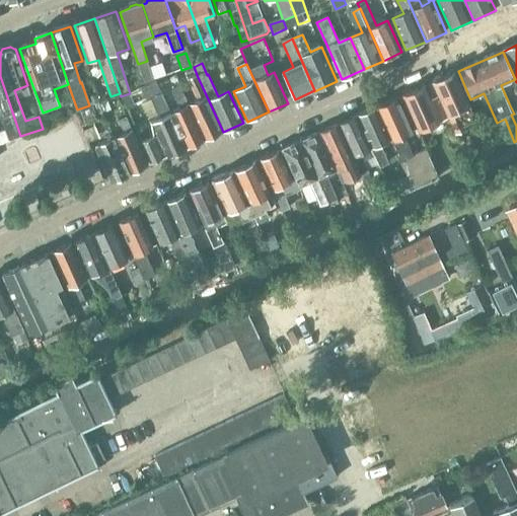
[(433,83),(434,87),(448,119),(456,135),(467,130),(458,112),(470,106),(455,73),(433,83)]
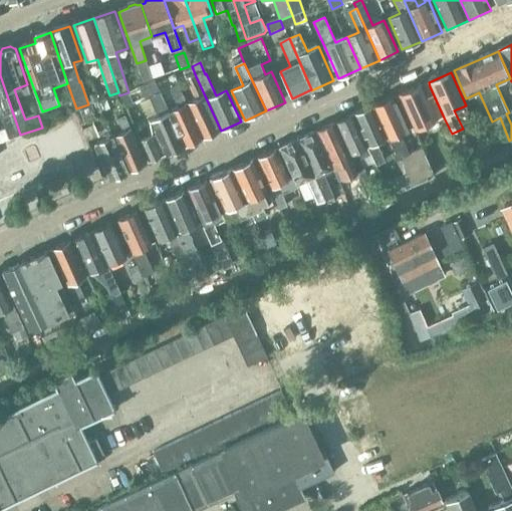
[(7,125),(16,122),(0,75),(0,103),(4,115),(7,125)]
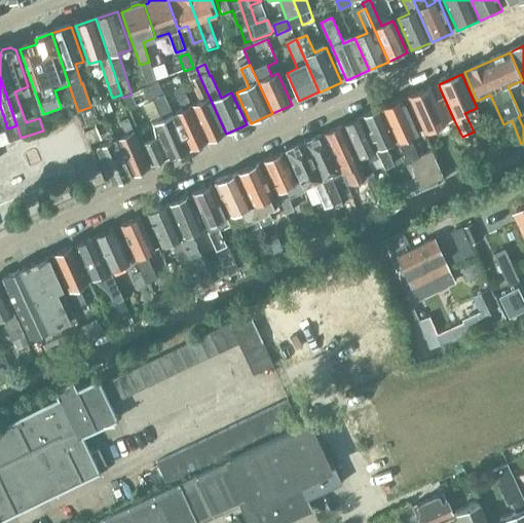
[(200,104),(192,107),(208,142),(226,134),(200,78),(191,82),(200,104)]
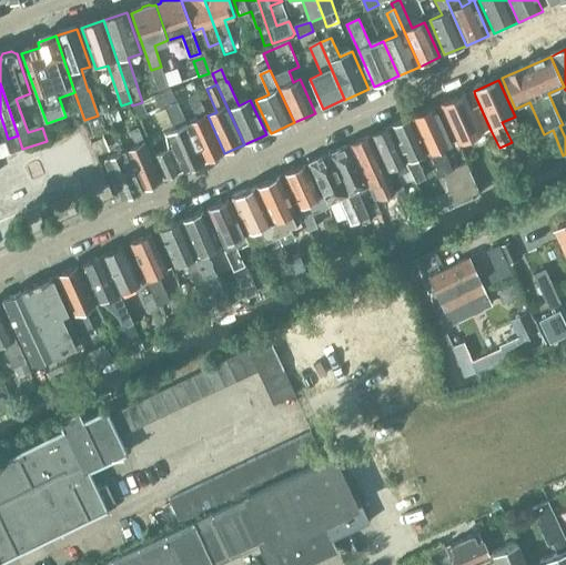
[(174,131),(169,133),(185,171),(205,162),(188,124),(172,90),(154,99),(158,106),(160,104),(163,114),(155,118),(161,128),(171,123),(174,131)]
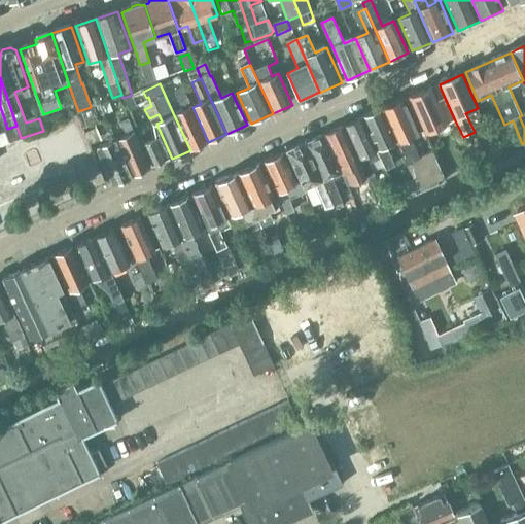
[(425,134),(455,120),(441,89),(433,92),(431,89),(409,98),(425,134)]
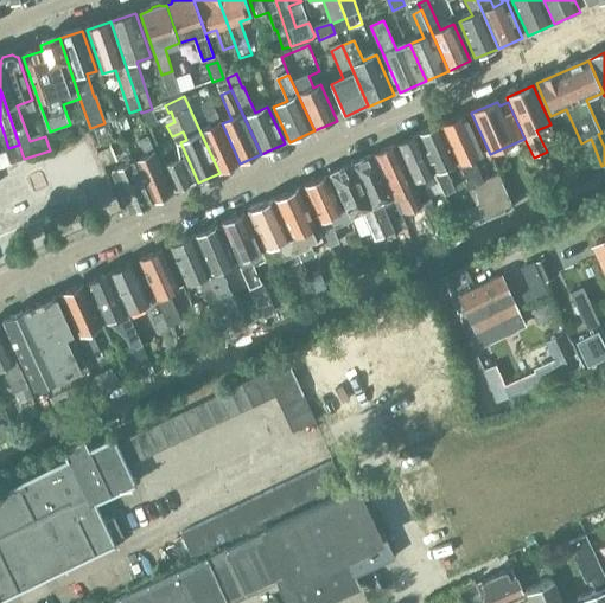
[(211,129),(201,133),(220,173),(240,164),(222,123),(212,103),(202,108),(211,129)]
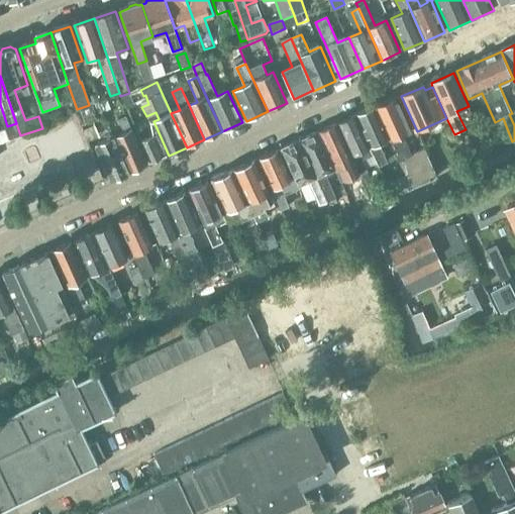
[(122,99),(127,111),(135,108),(129,95),(122,99)]
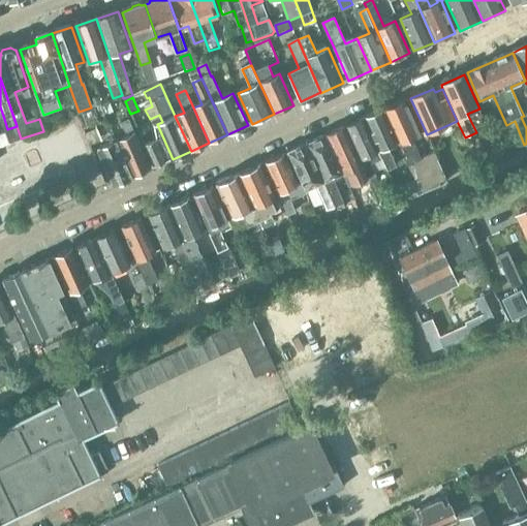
[(92,102),(94,107),(100,105),(103,103),(101,98),(92,102)]
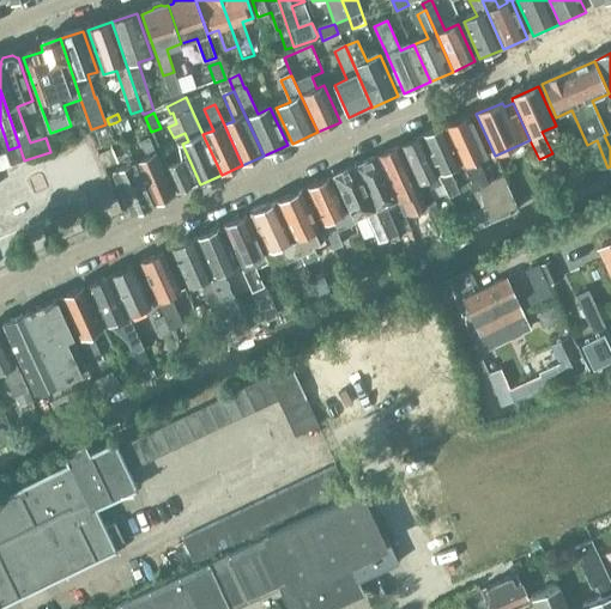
[(120,120),(116,122),(122,135),(123,135),(132,132),(127,121),(129,120),(128,116),(120,120)]
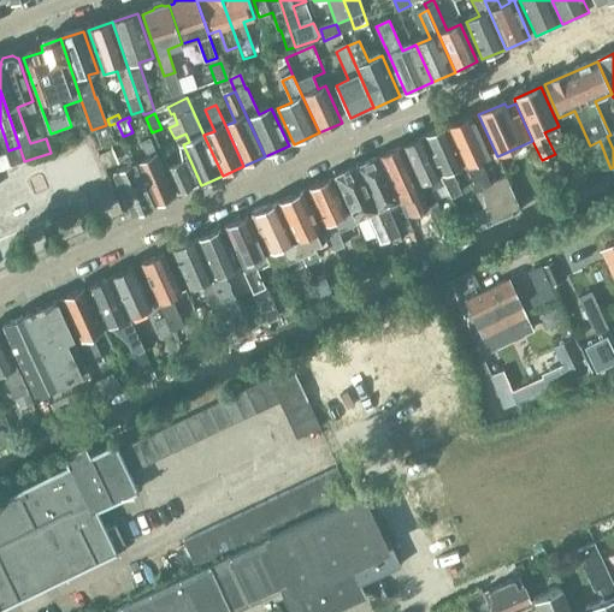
[(448,129),(465,166),(477,192),(491,186),(491,185),(480,161),(488,159),(470,119),(448,129)]
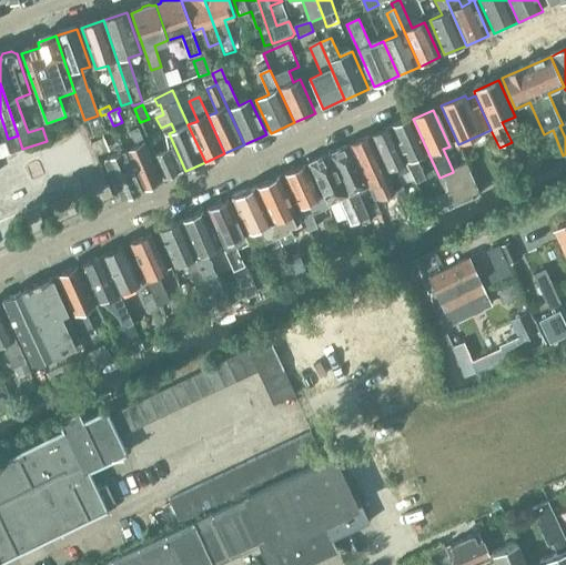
[(108,113),(101,115),(102,119),(84,125),(91,140),(115,129),(114,125),(113,125),(108,113)]
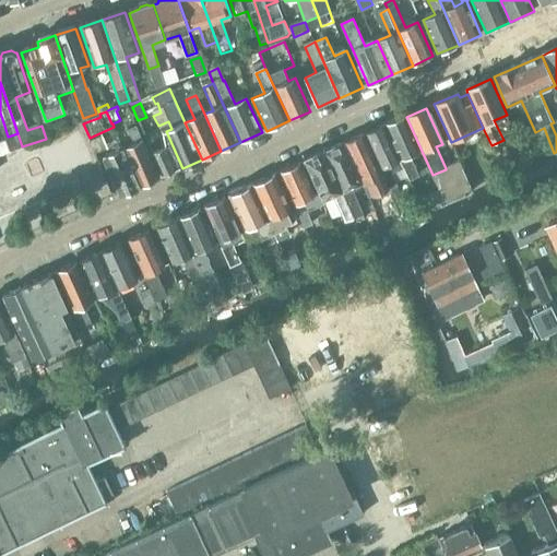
[(406,117),(386,126),(404,168),(410,181),(418,178),(414,166),(415,166),(411,156),(422,151),(406,117)]
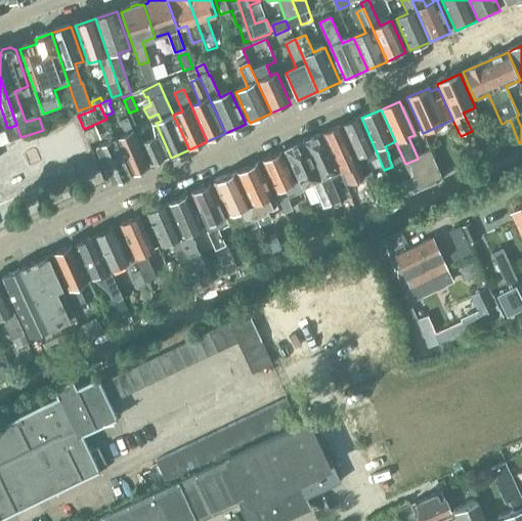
[(361,118),(342,127),(365,178),(373,175),(367,163),(379,158),(361,118)]
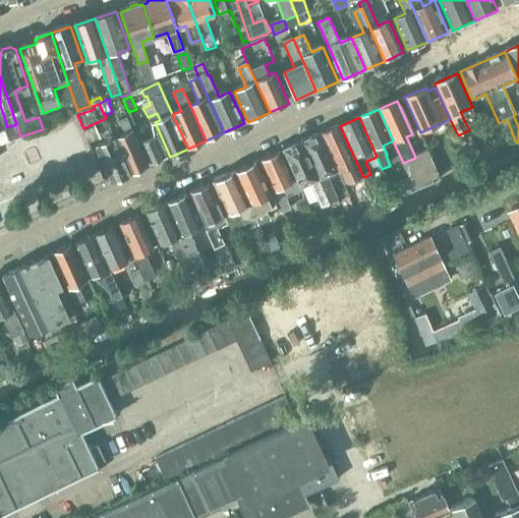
[(125,135),(115,140),(131,175),(150,167),(127,118),(119,122),(125,135)]
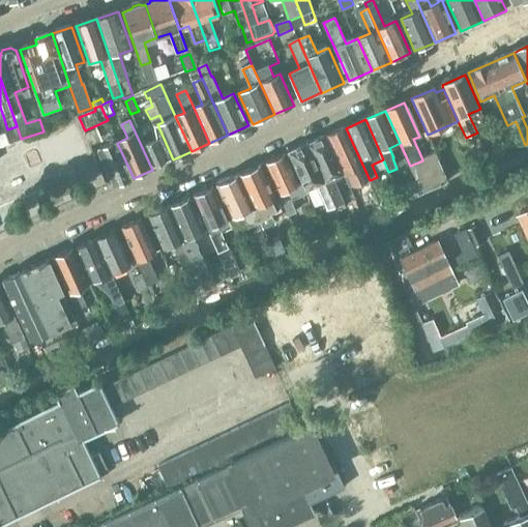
[(42,139),(52,163),(89,147),(80,123),(42,139)]
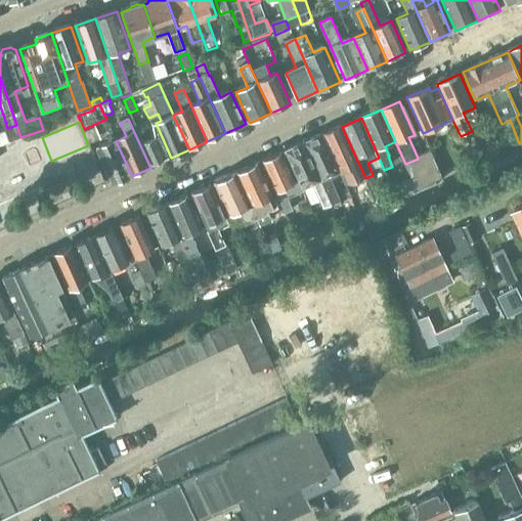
[(171,158),(156,123),(137,131),(154,166),(165,161),(164,160),(170,158),(170,159),(171,158)]
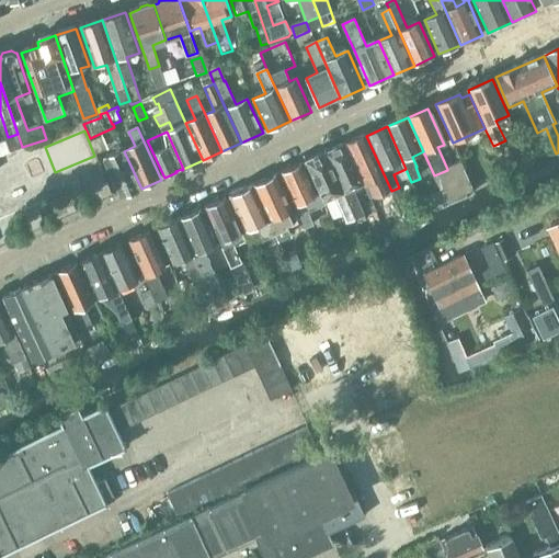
[(366,136),(346,145),(364,185),(375,209),(384,205),(379,196),(391,191),(366,136)]
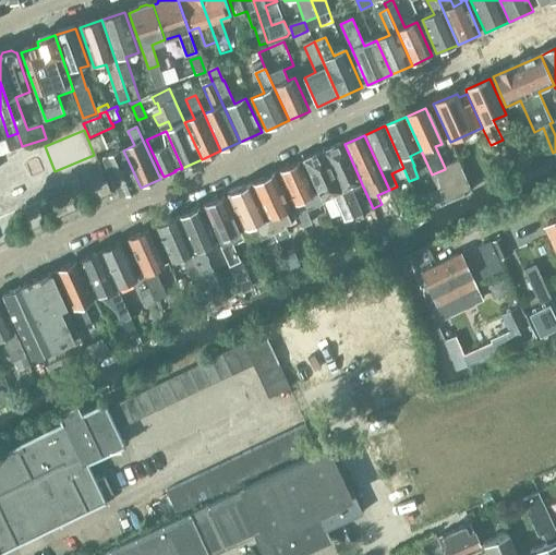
[(345,144),(324,153),(353,218),(363,214),(352,190),(362,184),(345,144)]
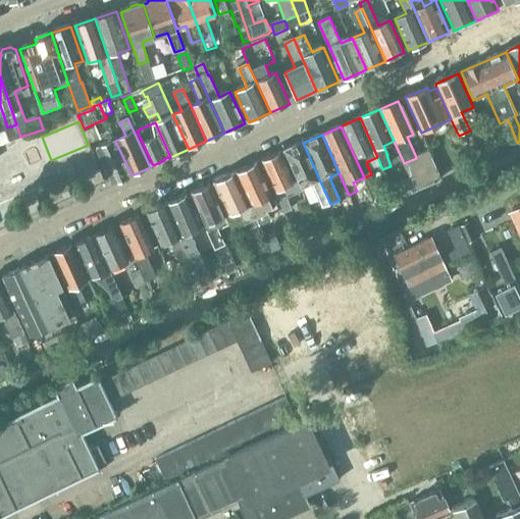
[(132,175),(115,141),(97,149),(113,184),(132,175)]
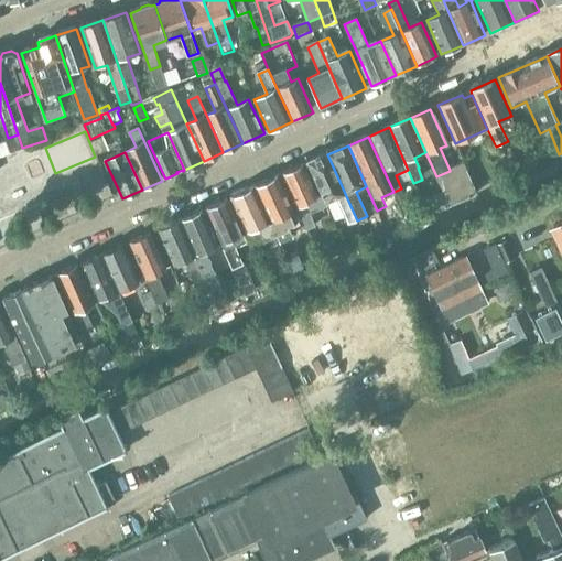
[(357,220),(327,154),(307,163),(322,195),(326,204),(337,200),(348,225),(357,220)]
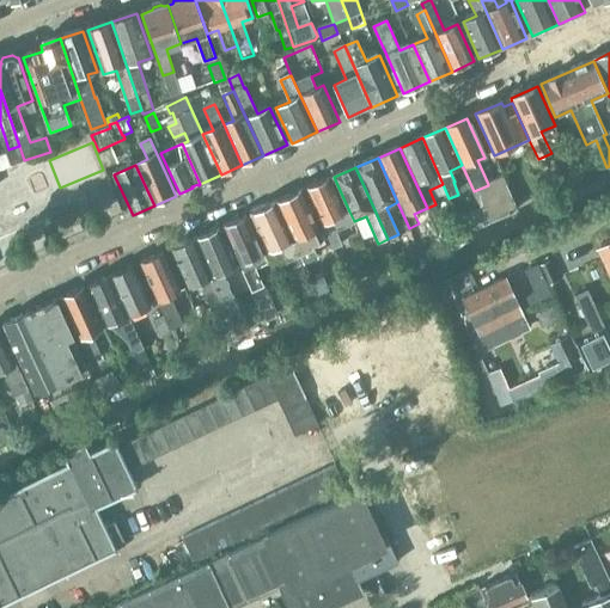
[(534,177),(543,197),(551,194),(550,190),(550,188),(560,183),(553,169),(543,173),(543,172),(534,177)]
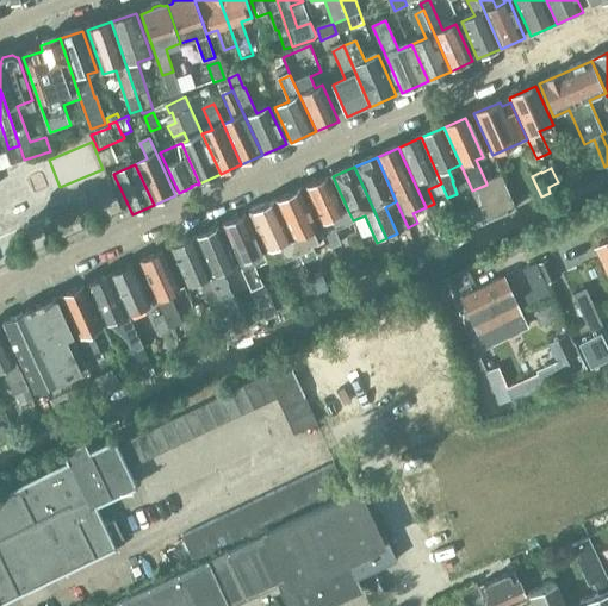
[(502,176),(486,183),(486,185),(472,191),(481,211),(486,224),(486,225),(517,211),(502,176)]
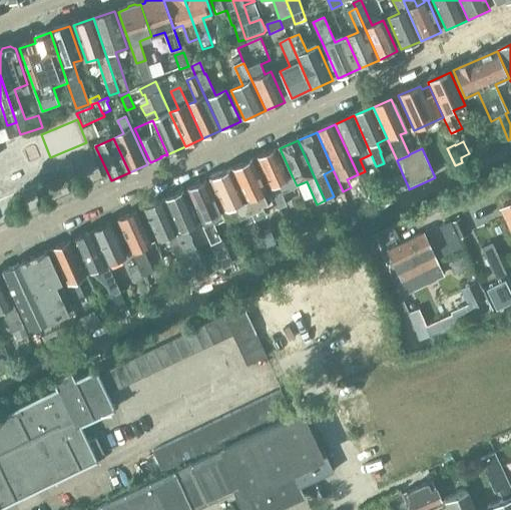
[(290,179),(276,150),(257,158),(281,209),(288,206),(283,195),(298,187),(297,185),(293,177),(290,179)]
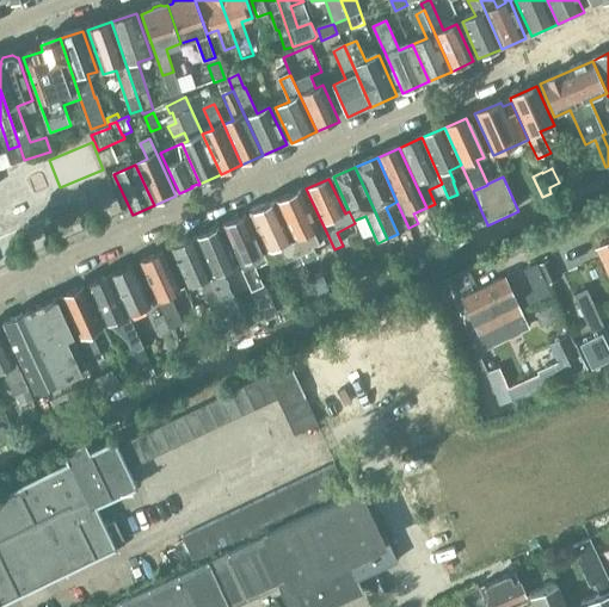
[(302,191),(276,203),(305,264),(318,258),(312,245),(324,239),(302,191)]
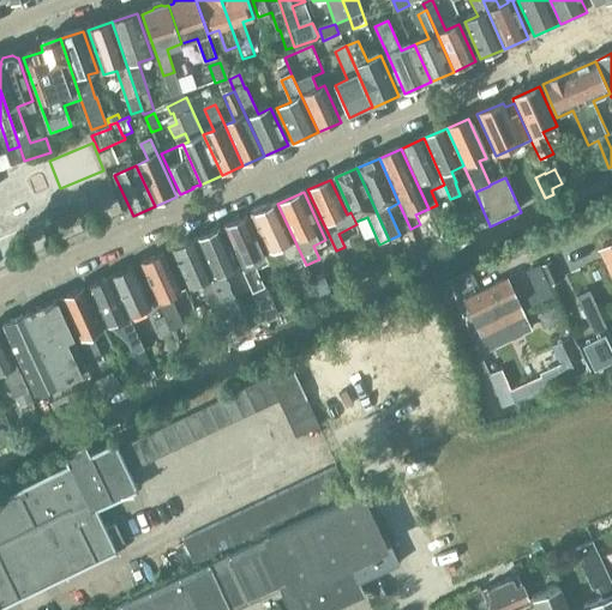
[(306,265),(277,204),(252,215),(269,252),(281,246),(299,287),(312,281),(306,265)]
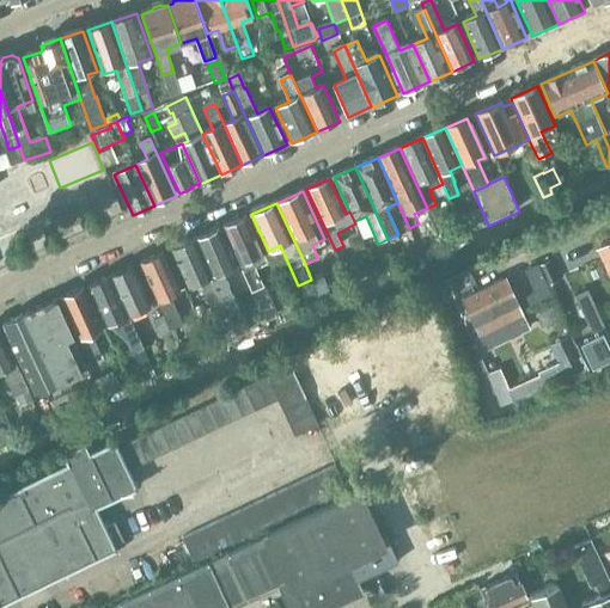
[(435,204),(427,208),(435,227),(445,223),(435,204)]
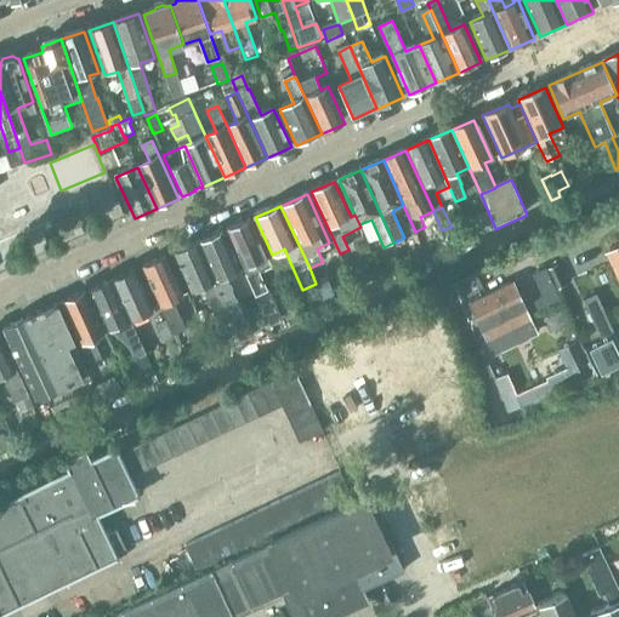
[(489,215),(466,224),(472,236),(495,228),(489,215)]
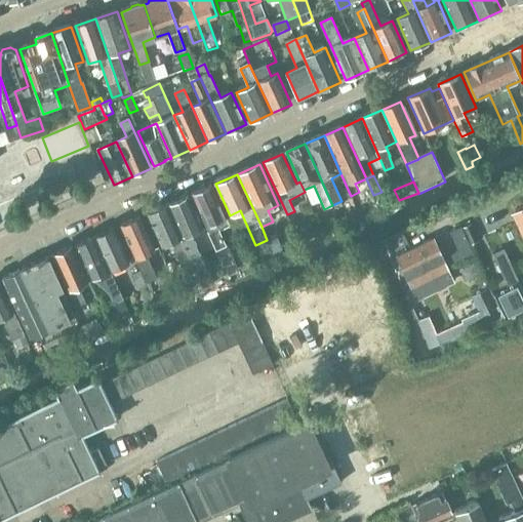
[(192,195),(216,250),(225,246),(226,246),(216,223),(227,218),(212,186),(192,195)]
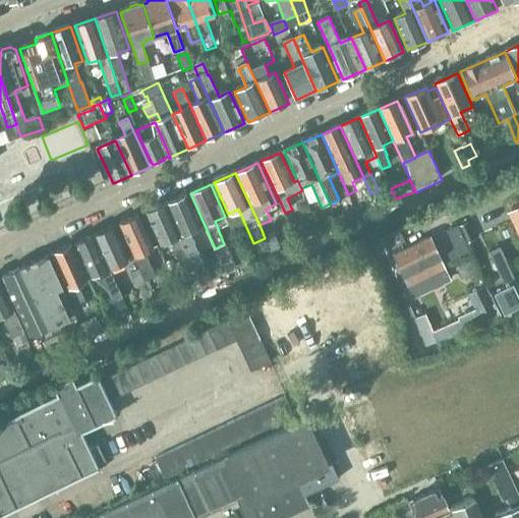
[(187,194),(167,204),(194,267),(204,263),(190,232),(202,227),(187,194)]
